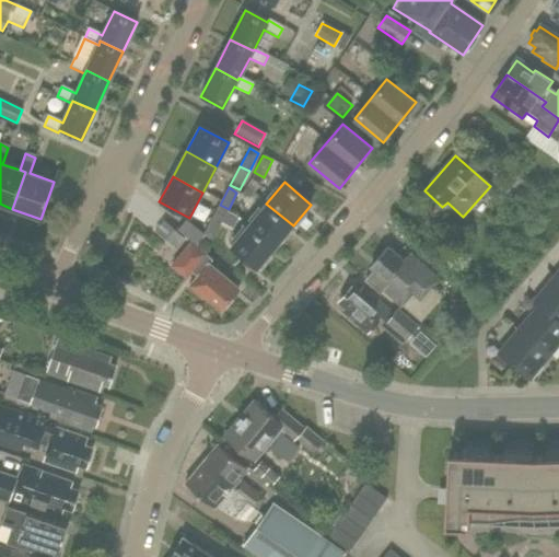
[(276,247),(293,225),(266,204),(248,225),(276,247)]
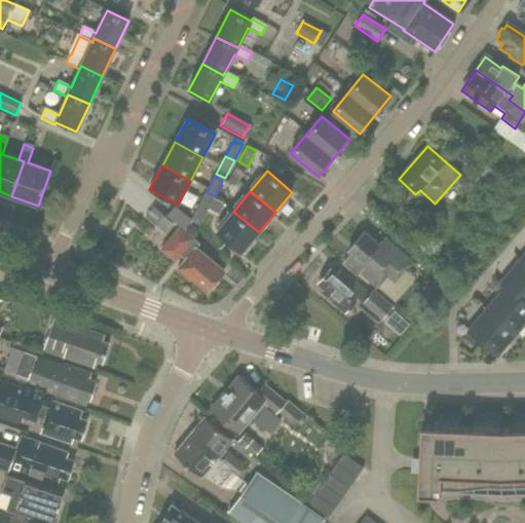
[(207,211),(215,196),(207,192),(198,207),(207,211)]
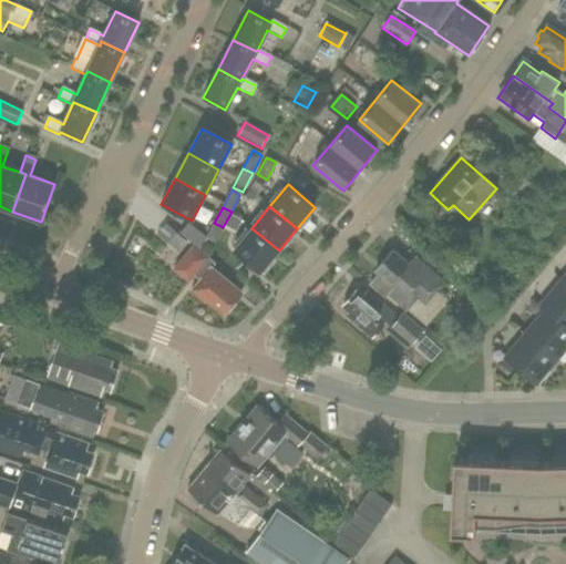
[(214,244),(223,227),(214,223),(206,237),(206,238),(207,239),(214,244)]
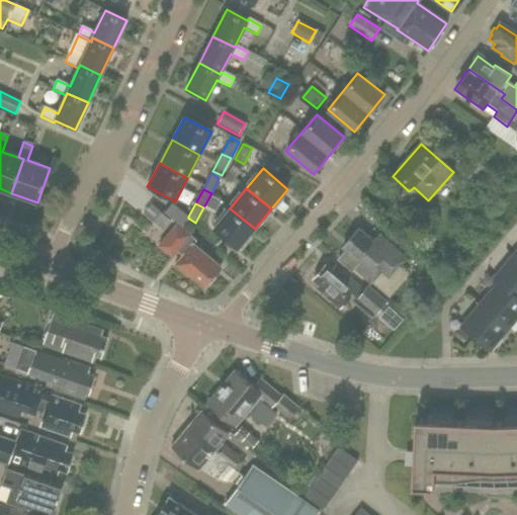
[(172,204),(164,213),(181,228),(189,219),(188,218),(188,217),(172,204)]
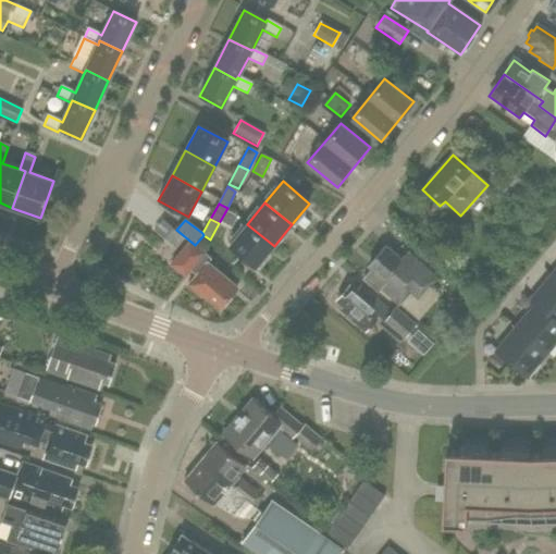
[(177,233),(162,221),(153,231),(170,243),(177,233)]
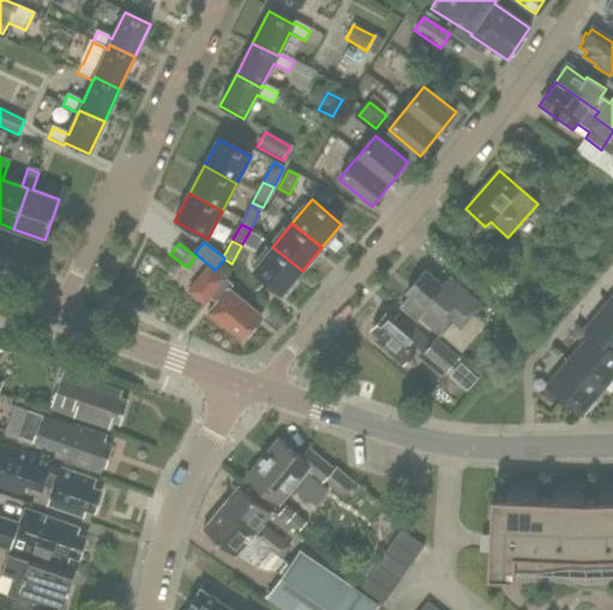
[(302,271),(272,247),(253,270),(283,295),(302,271)]
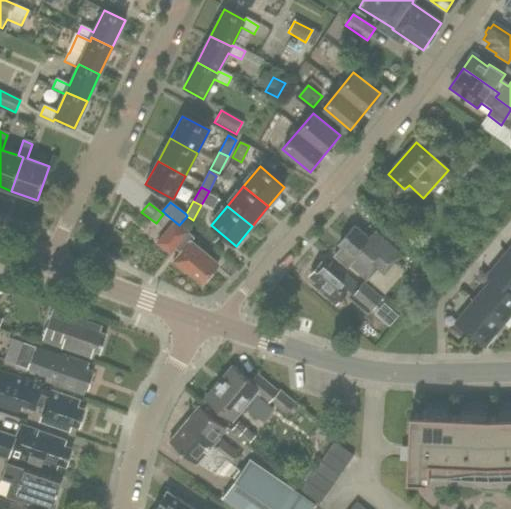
[(163,214),(156,223),(161,227),(168,218),(163,214)]
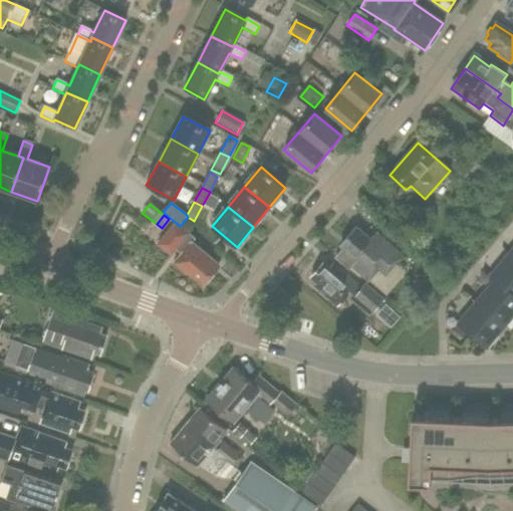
[(187,272),(202,285),(219,266),(192,243),(196,238),(174,221),(156,242),(172,255),(177,248),(184,253),(174,264),(186,274),(187,272)]
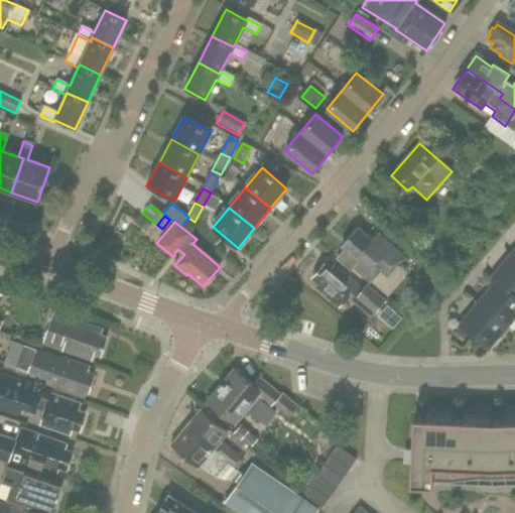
[(377,235),(372,241),(357,229),(341,249),(344,251),(337,260),(350,271),(352,269),(369,284),(379,272),(386,279),(404,258),(377,235)]
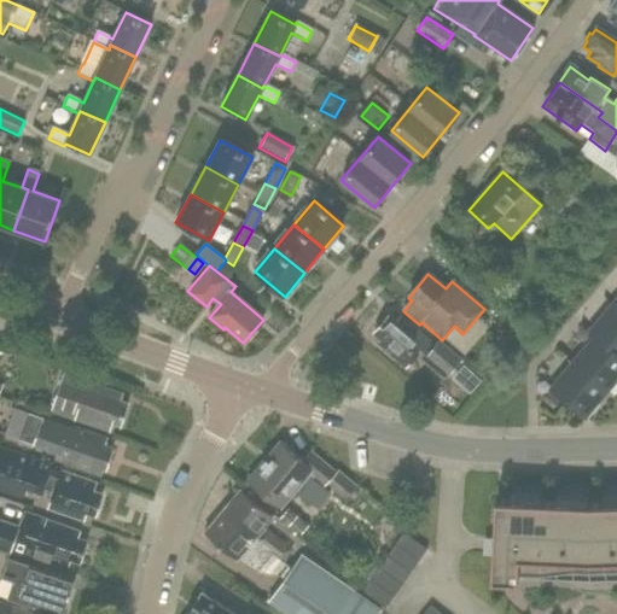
[(616,351),(616,308),(611,304),(591,329),(595,334),(616,351)]
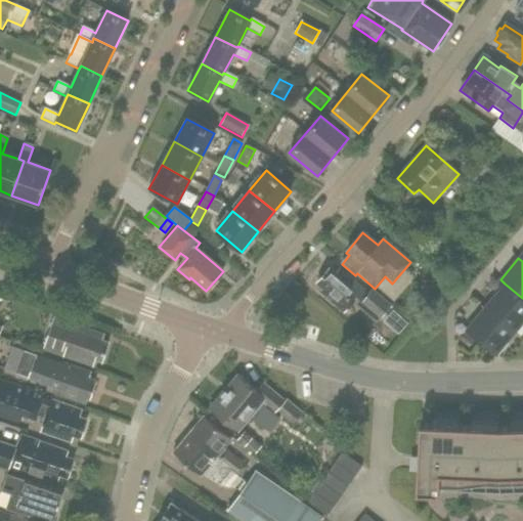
[(336,273),(331,268),(317,284),(323,289),(319,293),(343,314),(353,303),(357,306),(360,303),(379,319),(389,307),(371,291),(367,294),(340,269),(336,273)]
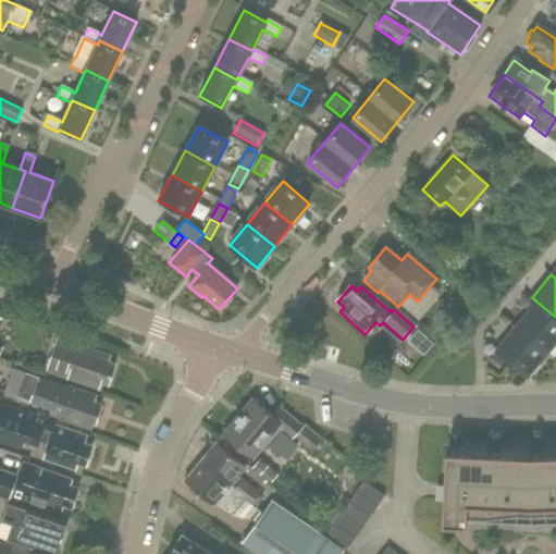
[(517,327),(548,353),(555,342),(555,317),(536,302),(517,327)]
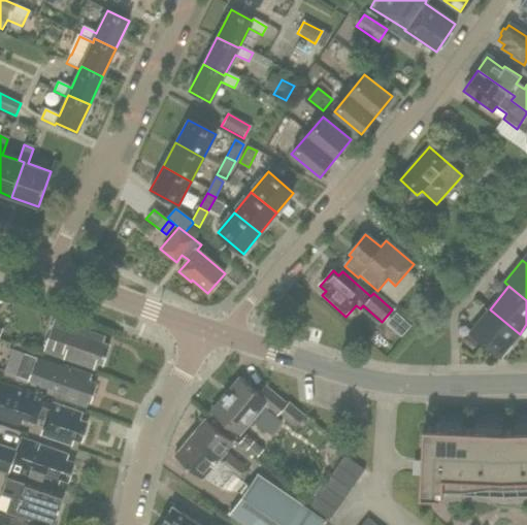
[(501,357),(520,334),(490,309),(470,332),(501,357)]
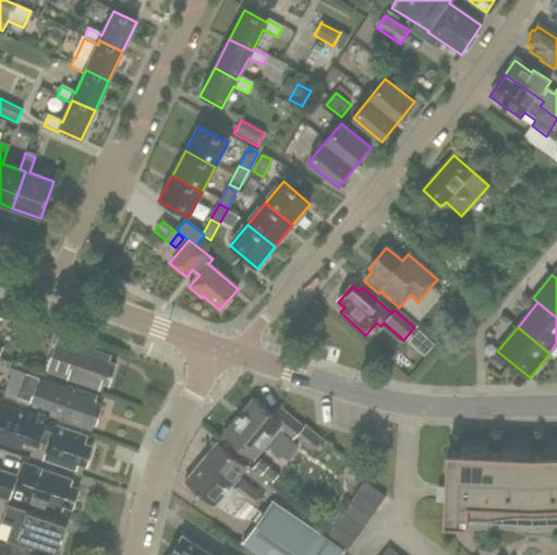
[(108,386),(114,366),(108,364),(110,358),(57,340),(47,372),(99,389),(101,384),(108,386)]
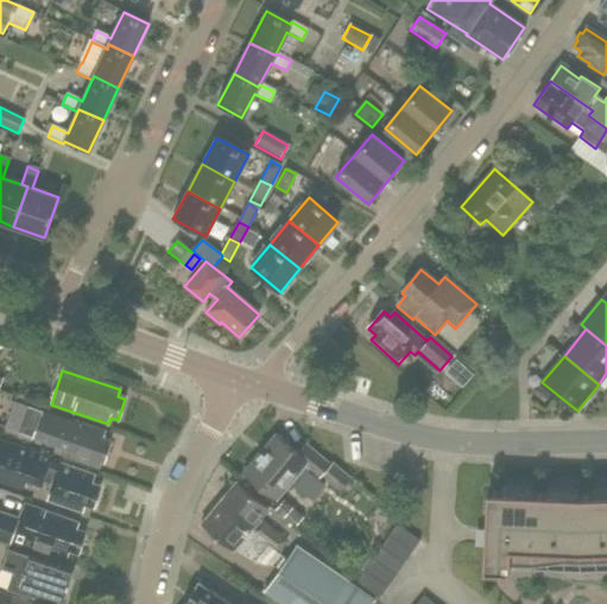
[(544,405),(551,396),(539,387),(533,395),(544,405)]
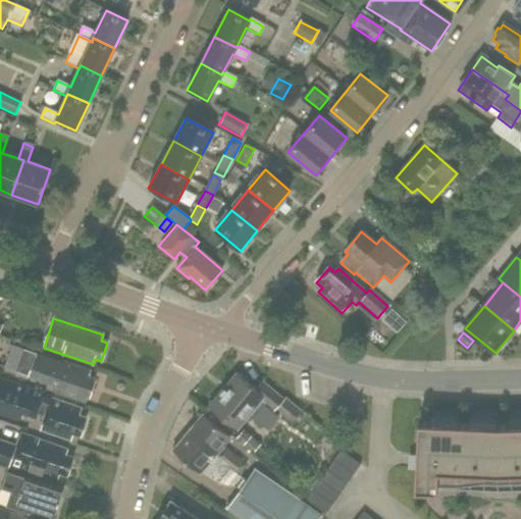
[(62,365),(37,356),(12,348),(3,371),(54,387),(52,393),(75,401),(85,404),(86,401),(87,397),(89,398),(95,379),(89,377),(91,371),(63,362),(62,365)]
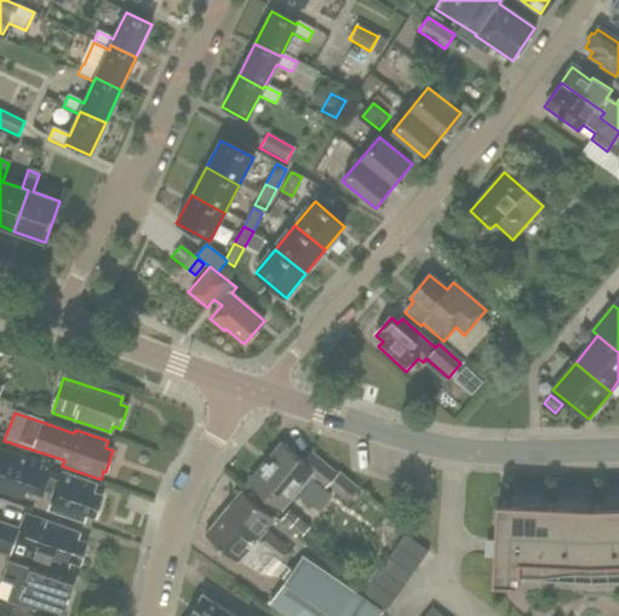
[(302,462),(281,444),(250,482),(281,510),(299,489),(303,493),(313,481),(324,490),(326,487),(345,502),(356,489),(338,473),(337,476),(310,453),(302,462)]
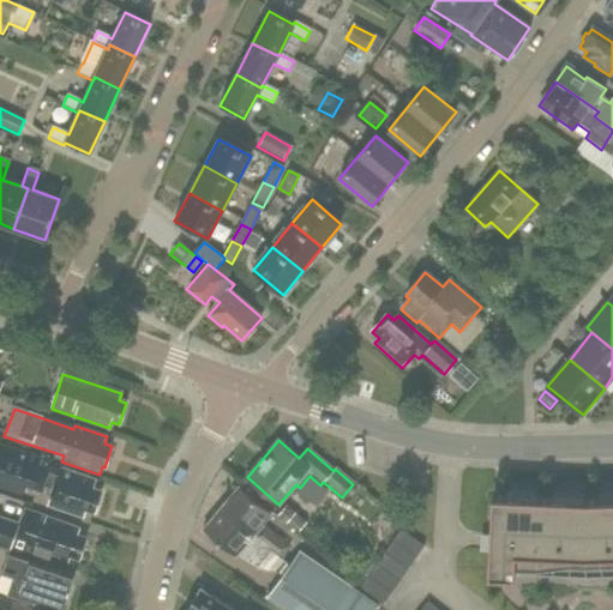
[(94,490),(96,483),(0,450),(0,487),(22,495),(24,487),(42,493),(43,488),(53,490),(47,507),(84,519),(86,512),(94,514),(102,493),(94,490)]
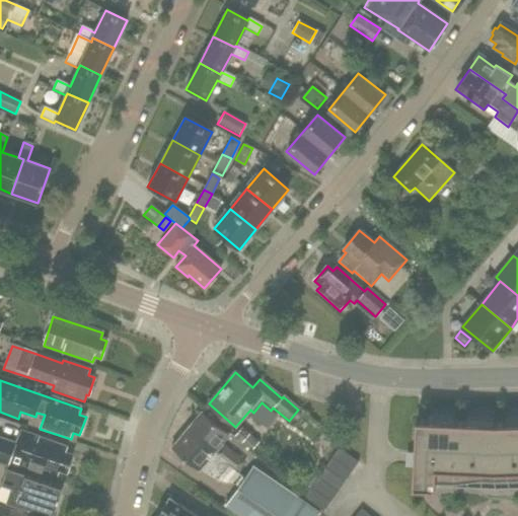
[(237,471),(244,463),(243,463),(222,444),(229,436),(228,434),(202,413),(189,427),(187,430),(180,437),(171,448),(195,467),(199,470),(200,470),(202,471),(217,482),(228,467),(236,472),(237,471)]
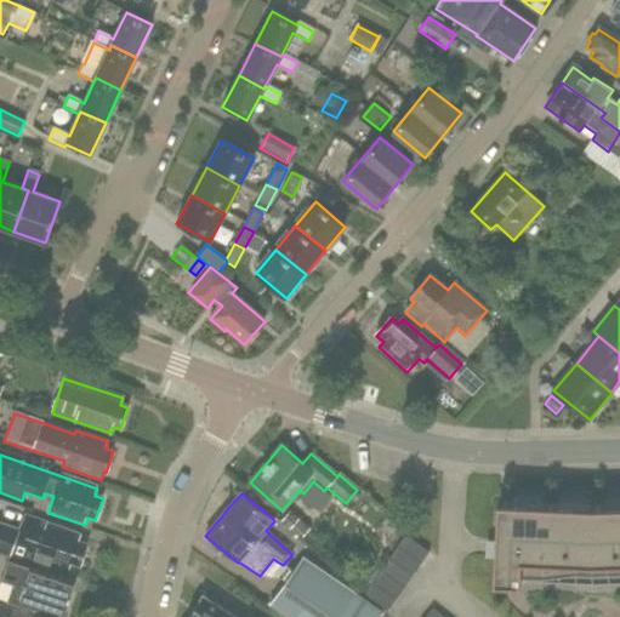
[(619,507),(604,508),(496,503),(493,584),(519,586),(521,561),(586,566),(619,564),(619,507)]
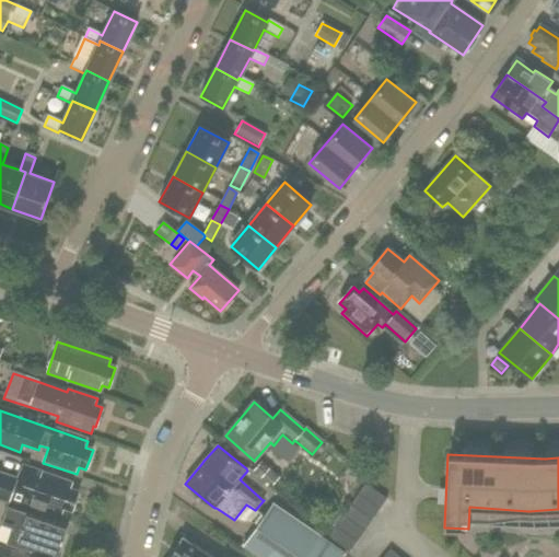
[(259,463),(252,472),(260,478),(267,470),(259,463)]
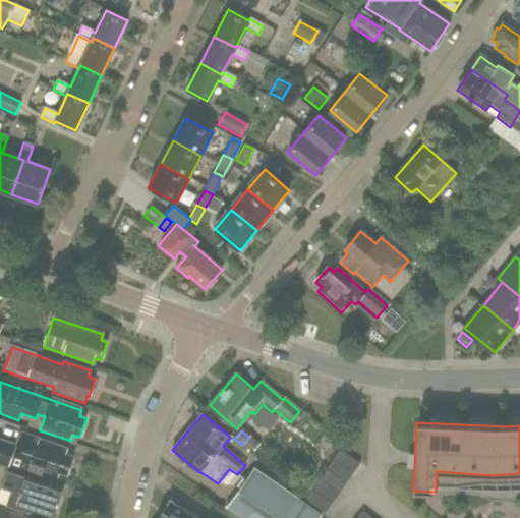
[(18,445),(0,438),(0,463),(10,467),(11,465),(58,480),(60,473),(66,476),(72,457),(66,455),(68,450),(21,435),(18,445)]
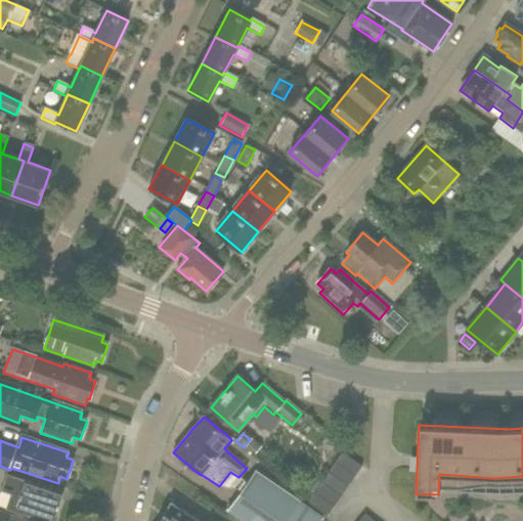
[(335,462),(354,476),(361,466),(342,452),(335,462)]
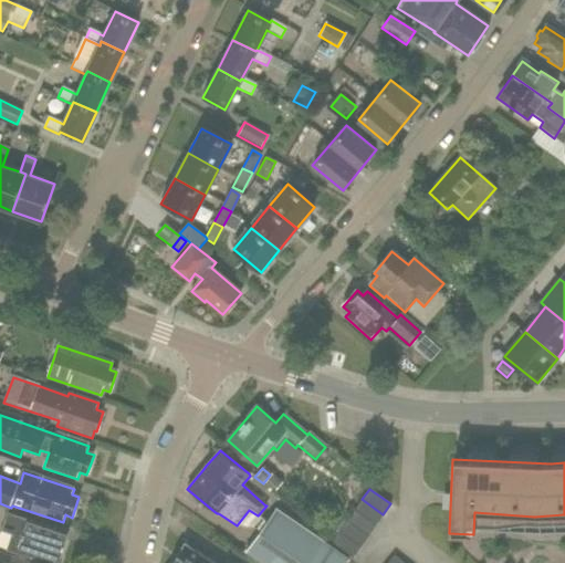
[(375,525),(383,514),(362,499),(354,510),(375,525)]
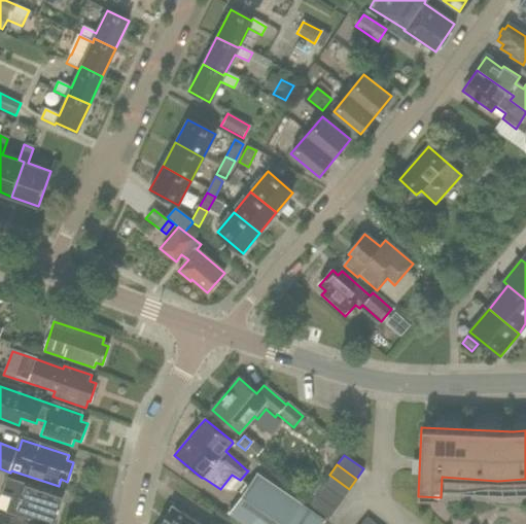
[(343,499),(349,489),(329,475),(322,485),(343,499)]
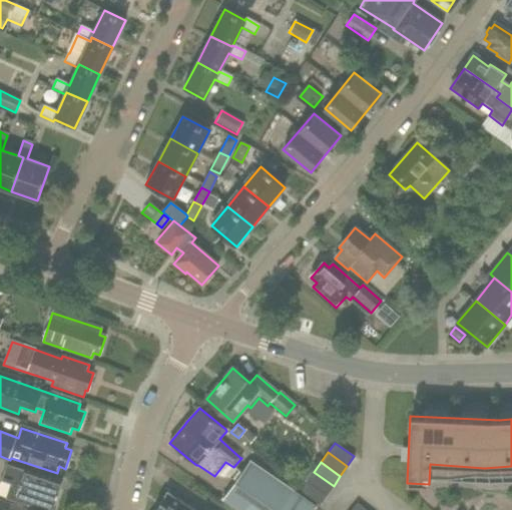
[(314,509),(315,508),(248,463),(241,473),(235,482),(221,502),(232,509),(314,509)]
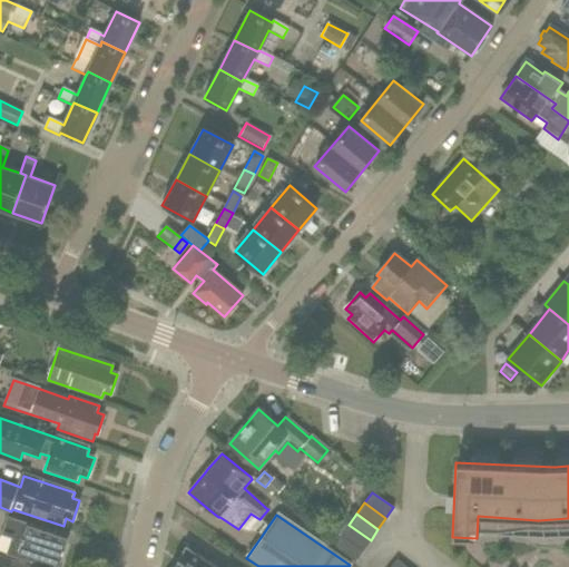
[(69,537),(7,516),(0,536),(10,539),(6,553),(28,560),(27,564),(33,566),(56,566),(57,563),(60,564),(69,537)]
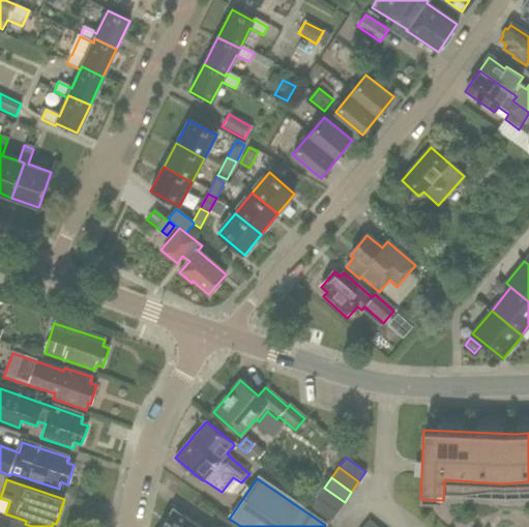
[(338,513),(345,502),(324,488),(317,498),(338,513)]
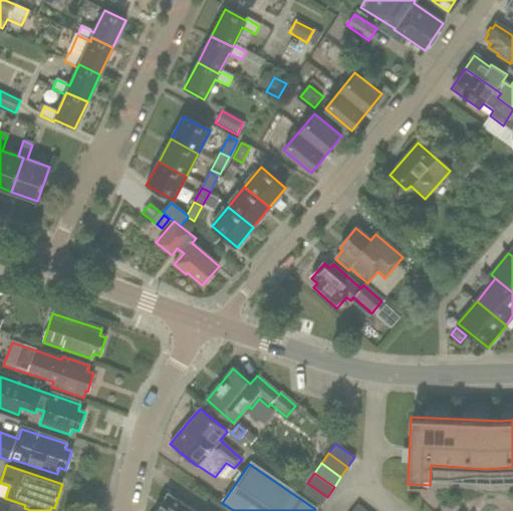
[(320,506),(327,497),(307,483),(300,493),(320,506)]
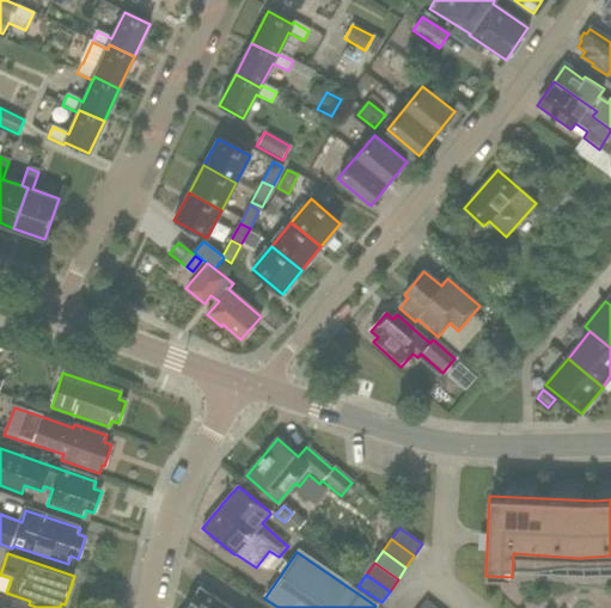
[(230,607),(199,589),(187,607),(230,607)]
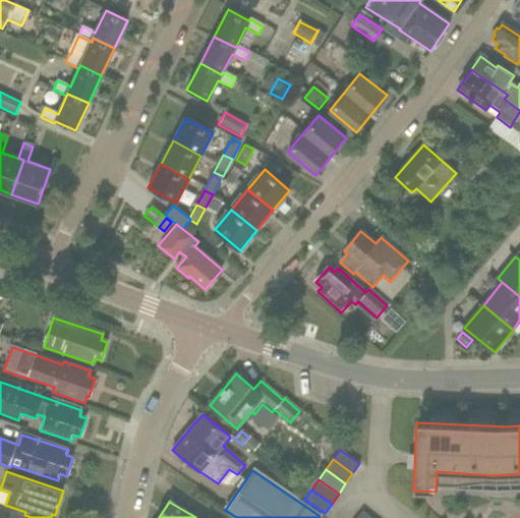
[(26,517),(22,516),(0,508),(0,517),(26,517)]
